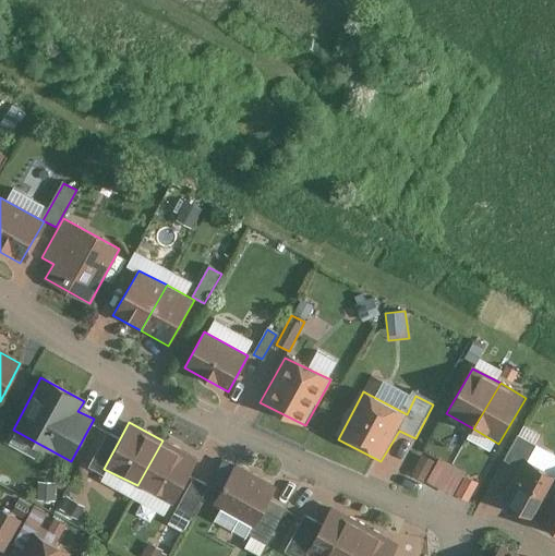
[(107,434),(88,468),(99,475),(104,469),(119,440),(107,434)]
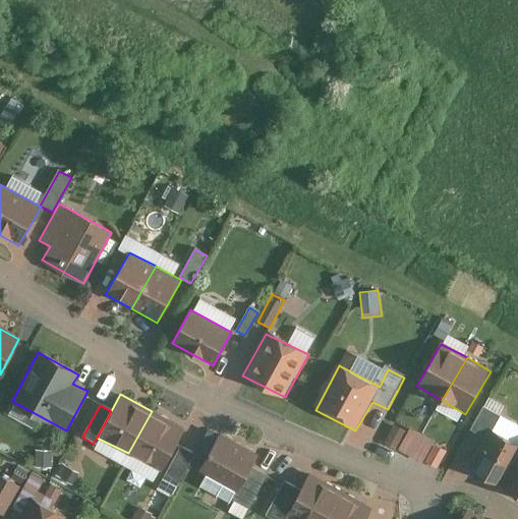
[(501,484),(517,452),(517,443),(493,429),(501,416),(483,407),(471,429),(483,437),(467,466),(501,484)]
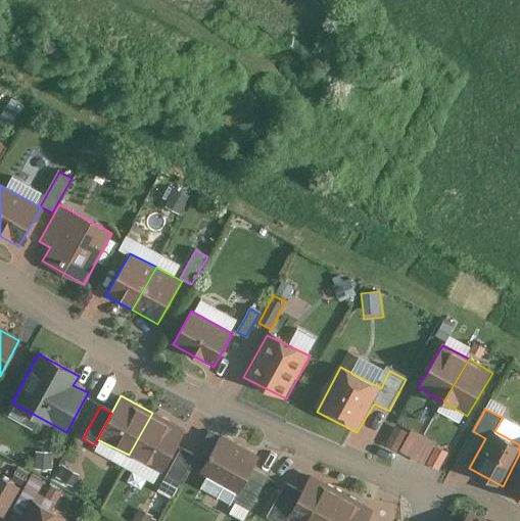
[(160,473),(184,430),(152,413),(129,455),(160,473)]
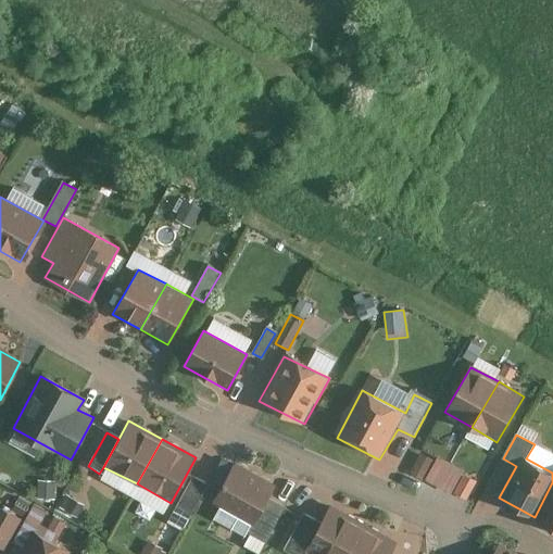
[(469,499),(479,476),(422,451),(412,475),(469,499)]
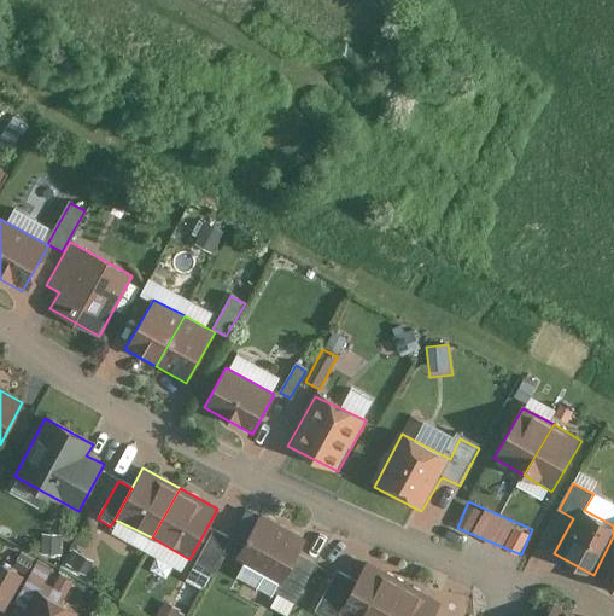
[(305,540),(261,515),(234,562),(279,587),(297,555),(305,540)]
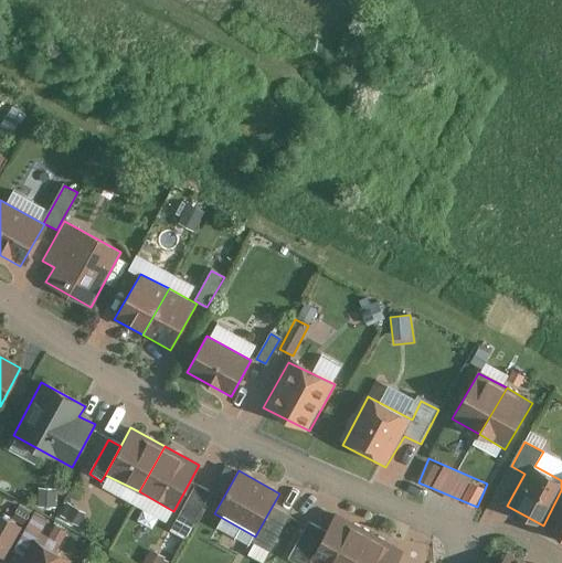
[(194,521),(209,494),(194,486),(180,514),(194,521)]
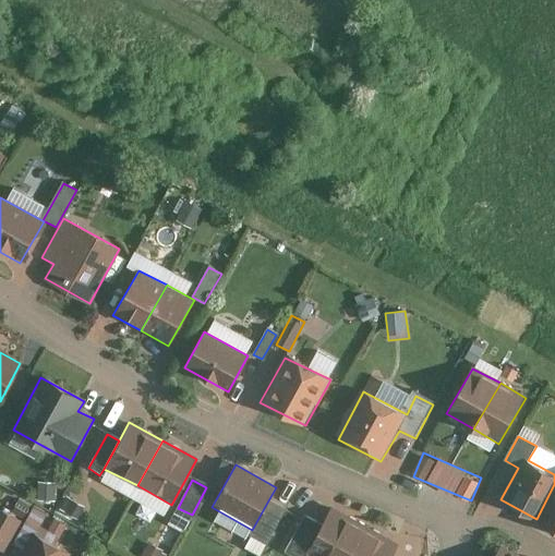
[(554,529),(554,484),(537,519),(554,529)]
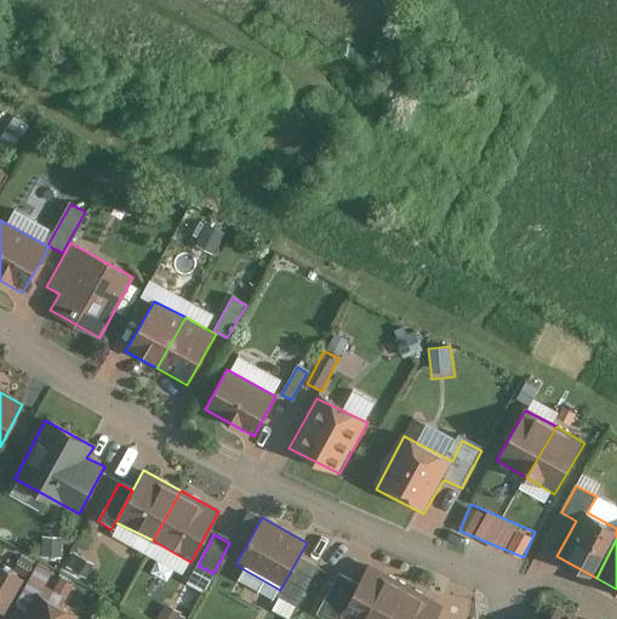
[(316,568),(298,557),(280,590),(275,598),(296,608),(316,568)]
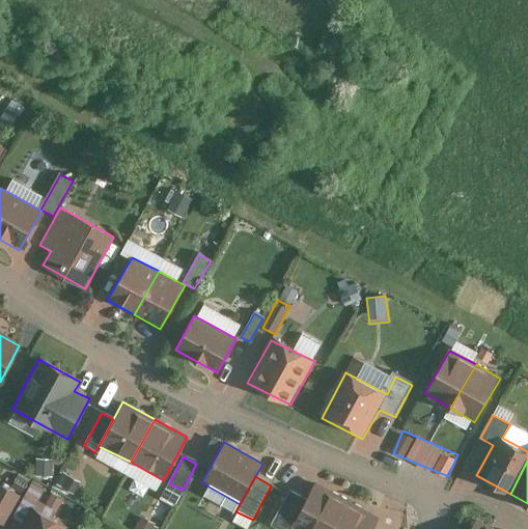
[(28,513),(43,491),(30,483),(17,506),(28,513)]
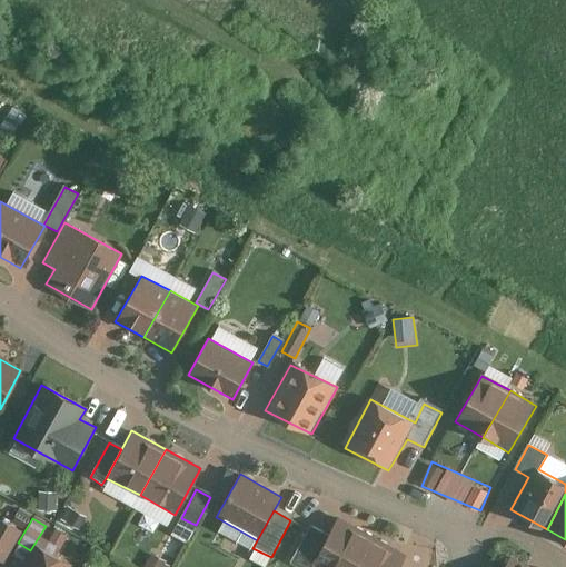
[(356,566),(374,537),(340,518),(328,538),(314,565),(316,566),(356,566)]
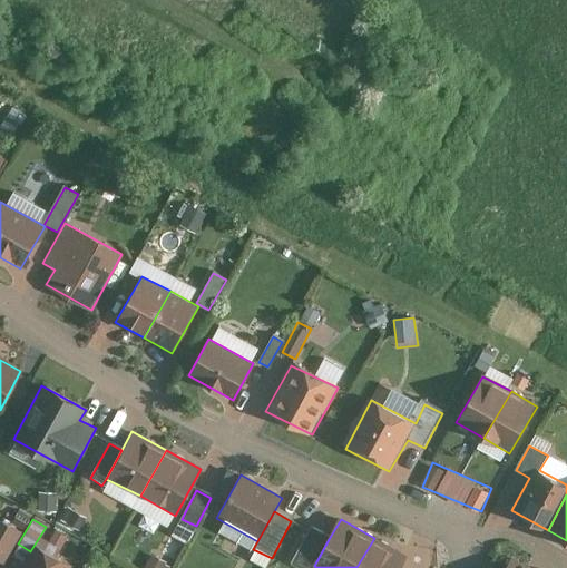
[(0,564),(2,565),(19,536),(0,525),(0,564)]
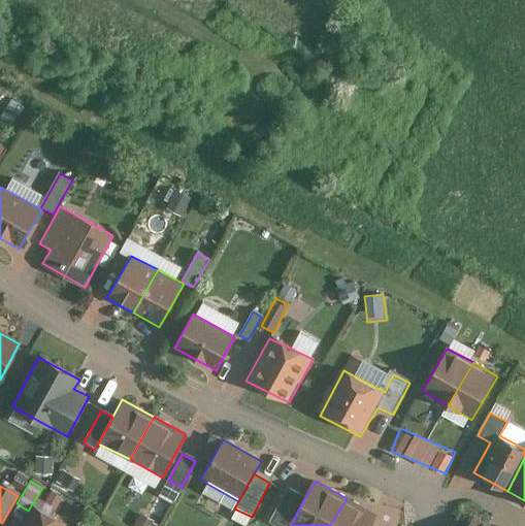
[(290,525),(291,524),(304,499),(288,490),(268,522),(273,525),(290,525)]
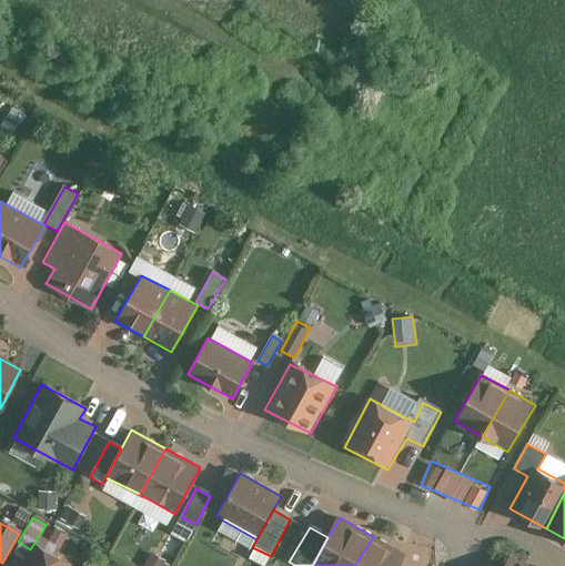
[(395,565),(403,553),(373,536),(355,565),(395,565)]
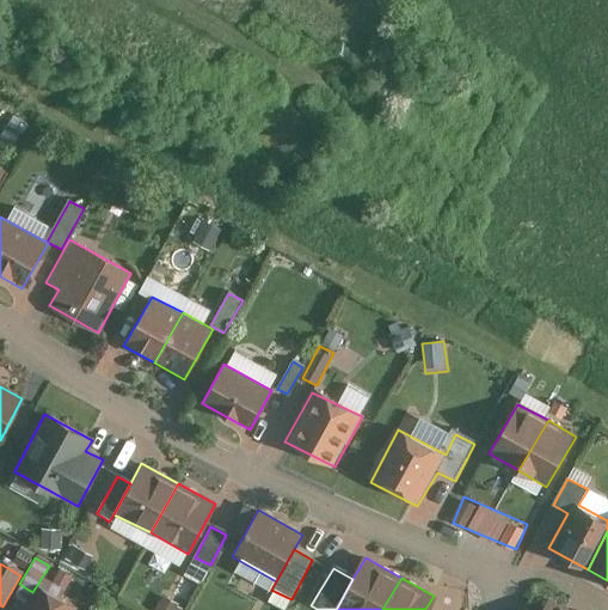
[(75,609),(77,608),(37,586),(23,609),(75,609)]
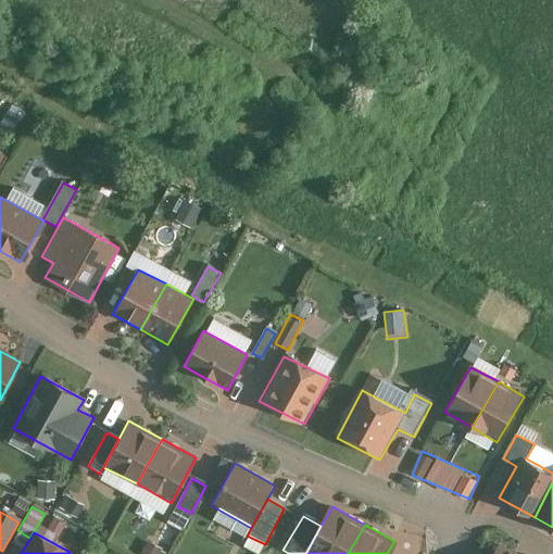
[(165,553),(166,552),(149,542),(142,553),(165,553)]
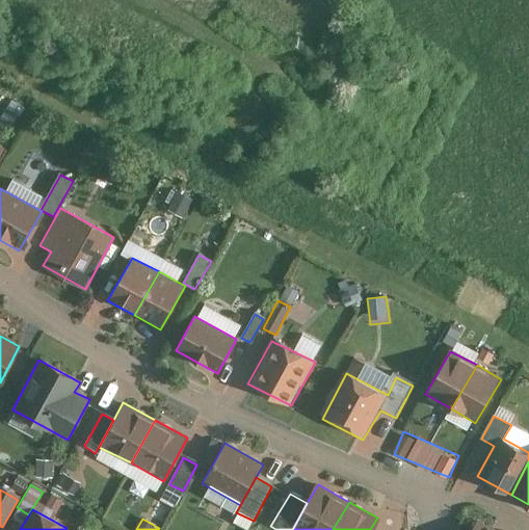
[(493,529),(478,521),(472,529),(493,529)]
